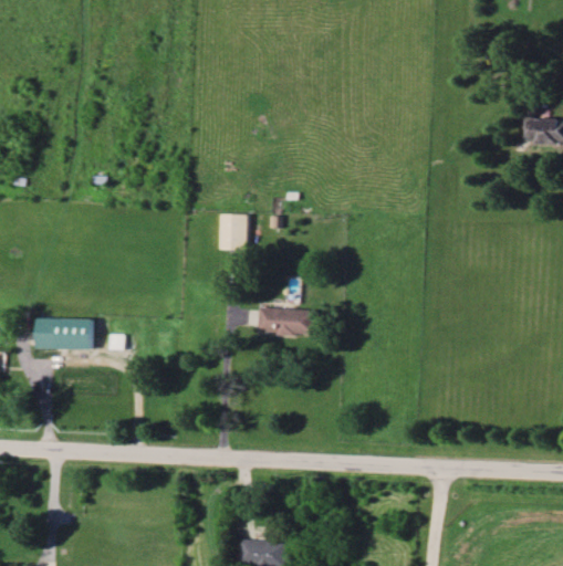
[(562,117),(522,118),(522,144),(562,142),(562,117)]
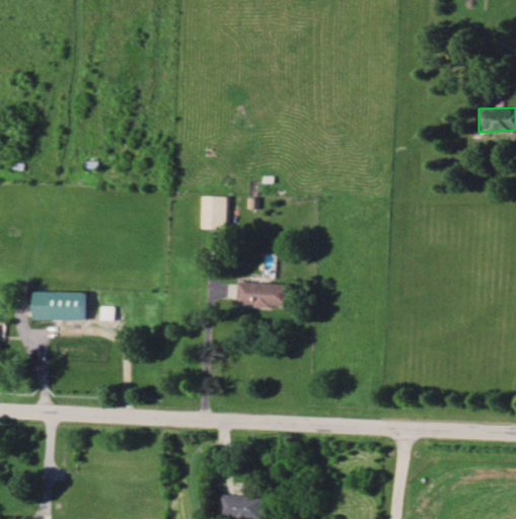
[(227,196),(203,196),(203,228),(227,228),(227,196)]
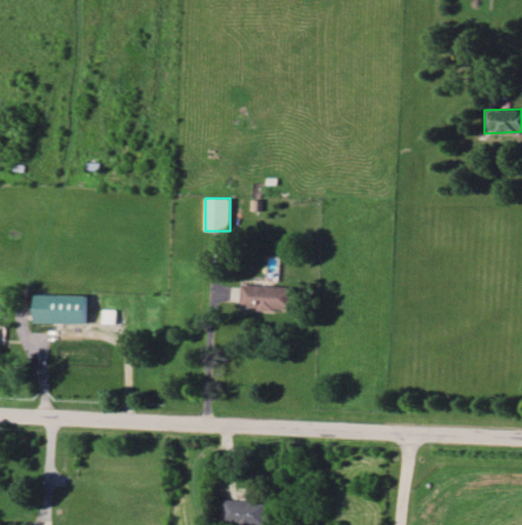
[(241,285),(240,309),(294,310),(295,286),(241,285)]
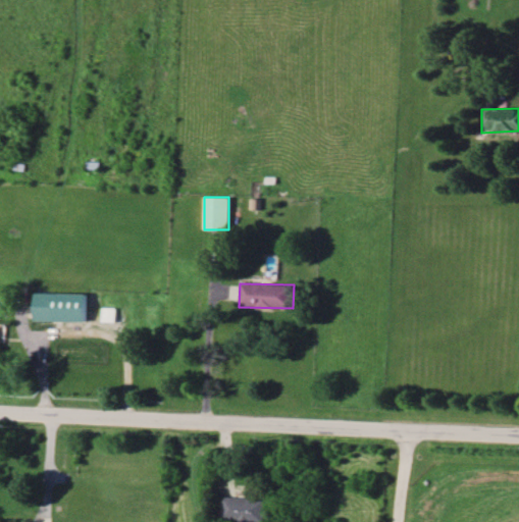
[(36,320),(86,321),(87,294),(37,293),(36,320)]
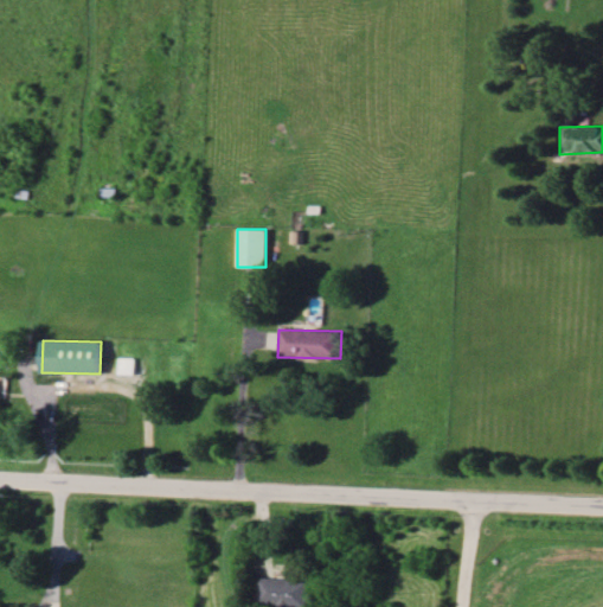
[(119,374),(134,374),(134,358),(119,357),(119,374)]
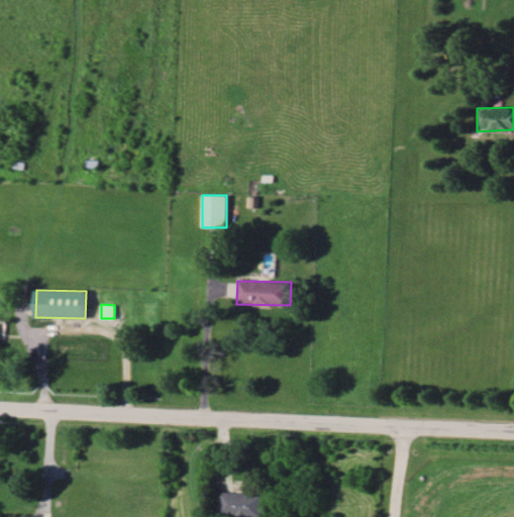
[(260,516),(262,495),(220,493),(219,516),(243,516),(260,516)]
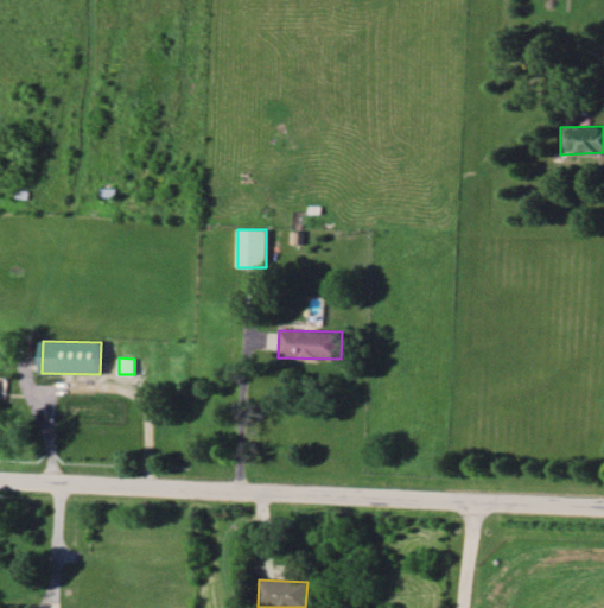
All buildings are outlined.
